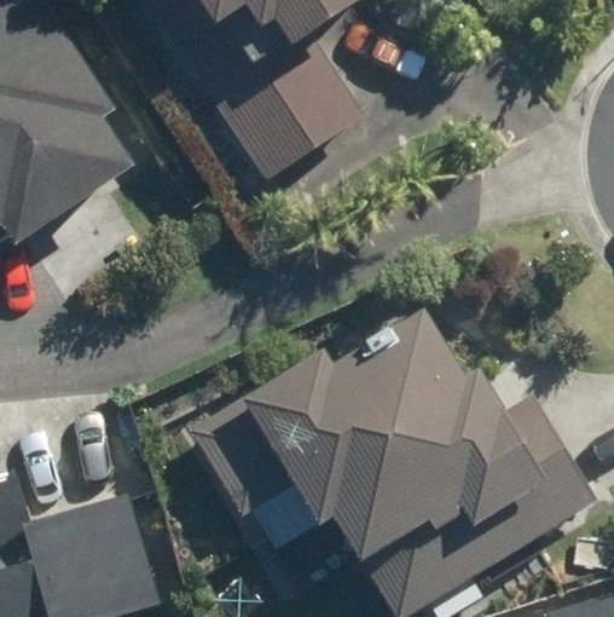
[(58,0),(0,0),(0,240),(152,139),(58,0)]
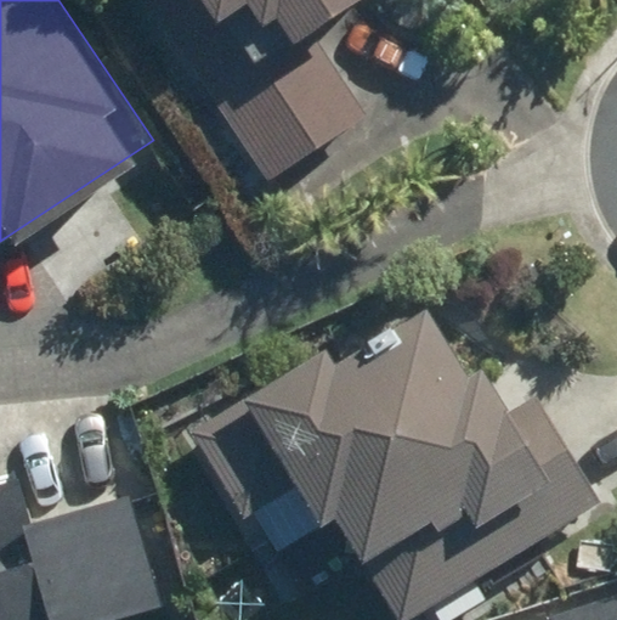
[(148,0),(267,180),(367,113),(318,40),(356,17),(360,24),(395,3),(392,0),(148,0)]
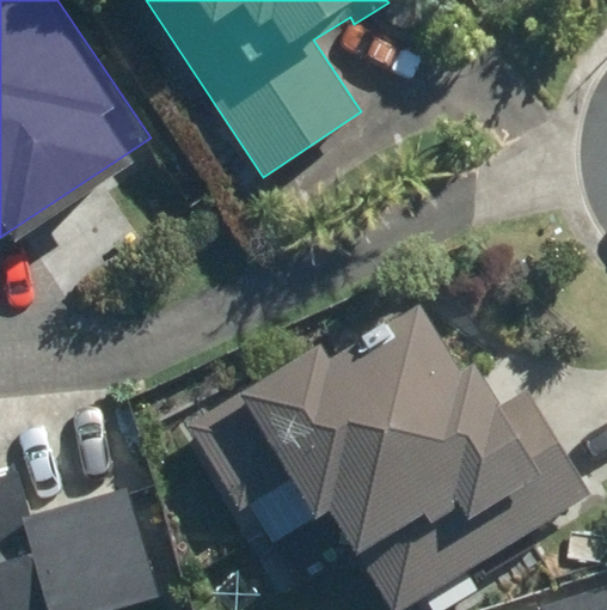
[(400,609),(592,495),(528,392),(502,408),(474,361),(459,371),(420,305),(327,360),(318,342),(237,390),(239,394),(189,425),(241,511),(293,480),(316,516),(326,508),(354,554),(357,550),(392,609),(400,609)]
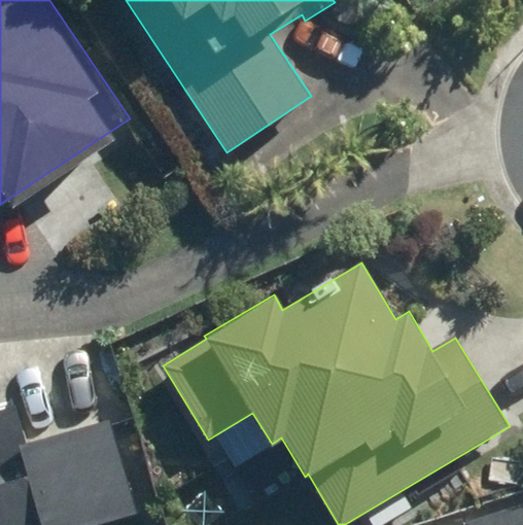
[(127,524),(132,523),(98,405),(0,432),(0,524),(127,524)]
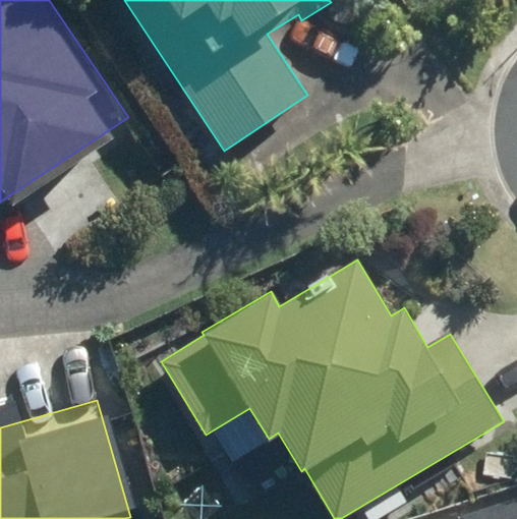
[(516,499),(460,517),(460,518),(516,518),(516,499)]
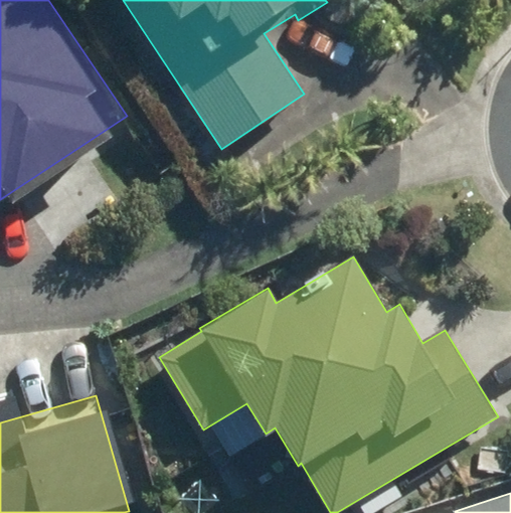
All buildings are outlined.
